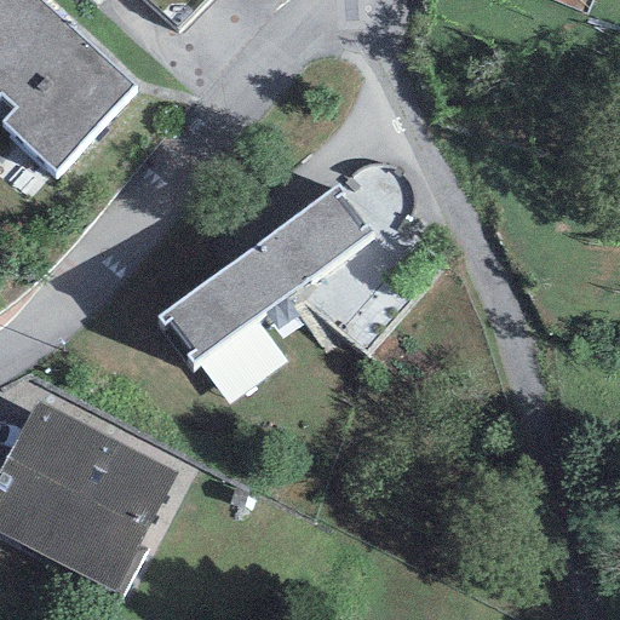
[(0,0),(0,92),(68,26),(38,0),(0,0)]
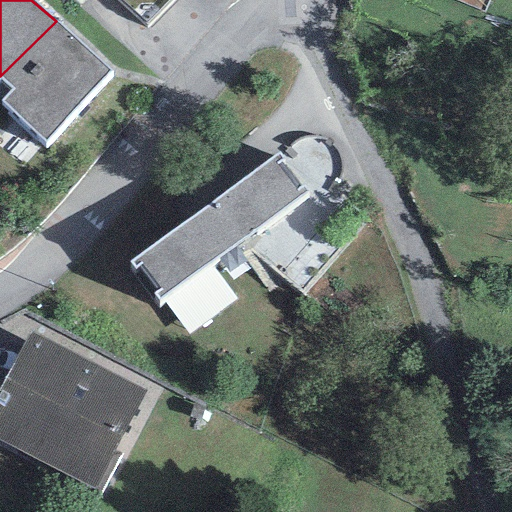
[(74,0),(82,7),(88,0),(115,0),(147,29),(174,0),(74,0)]
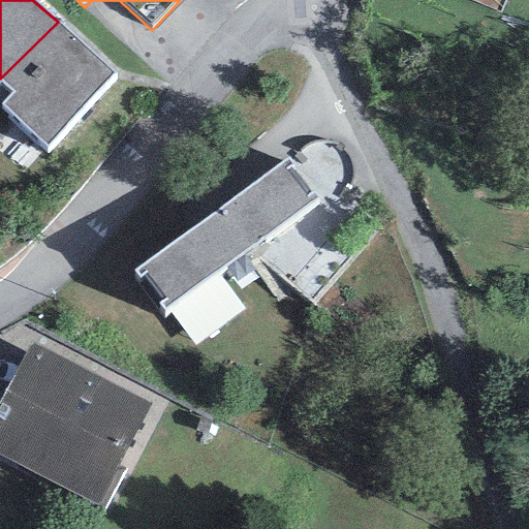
[(47,146),(114,74),(58,22),(0,79),(0,80),(13,92),(2,103),(47,146)]
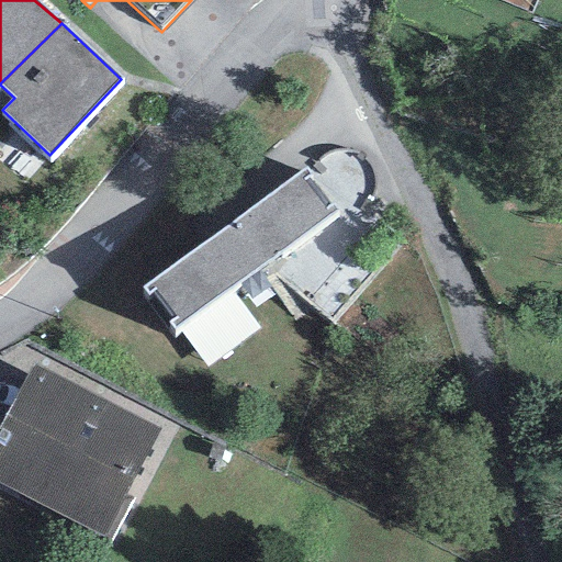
[(148,293),(153,290),(176,318),(169,323),(173,328),(337,210),(306,168),(143,288),(148,293)]
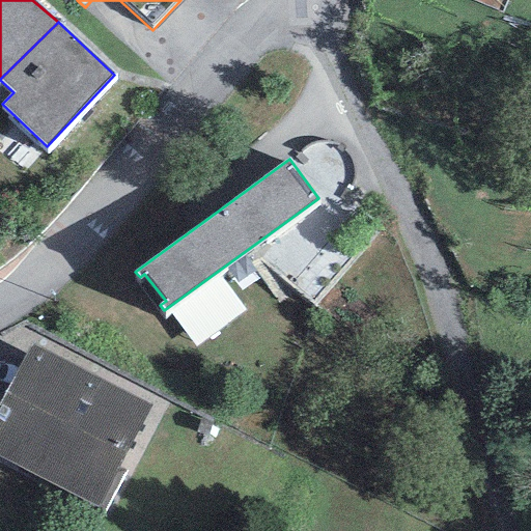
[(322,204),(274,234),(315,300),(363,270),(322,204)]
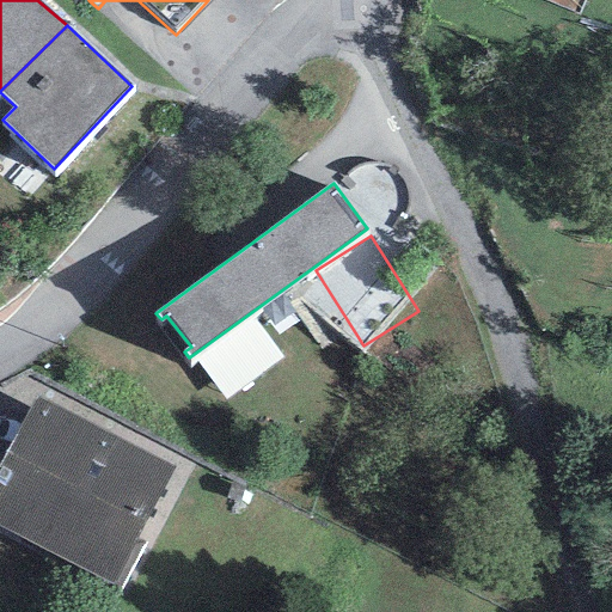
[(134,543),(173,467),(36,398),(0,466),(0,526),(111,585),(120,588),(142,546),(134,543)]
